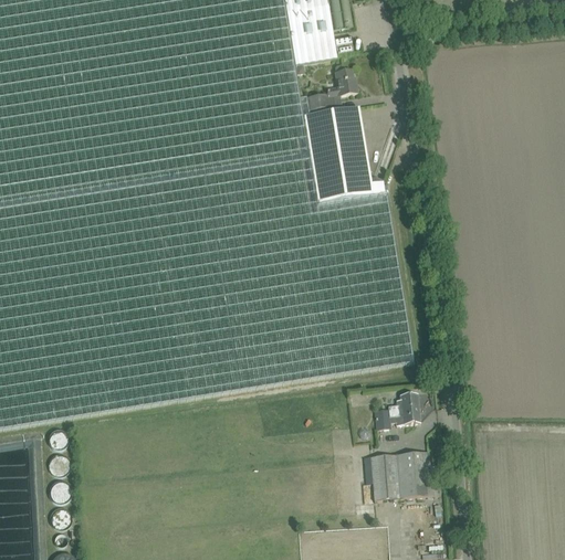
[(388,191),(385,191),(317,202),(303,114),(310,113),(309,109),(306,96),(301,97),(295,63),(286,10),(285,0),(0,0),(0,426),(415,360),(388,191)]
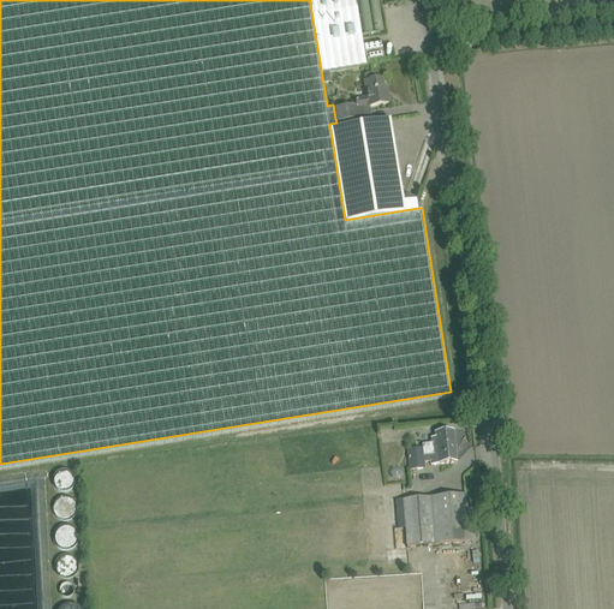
[(310,0),(313,11),(321,69),(367,61),(367,58),(363,33),(357,0),(310,0)]
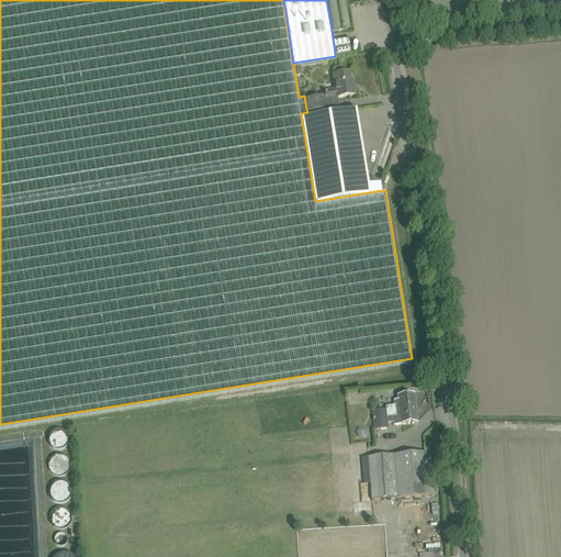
[(335,39),(336,51),(351,48),(349,36),(335,39)]
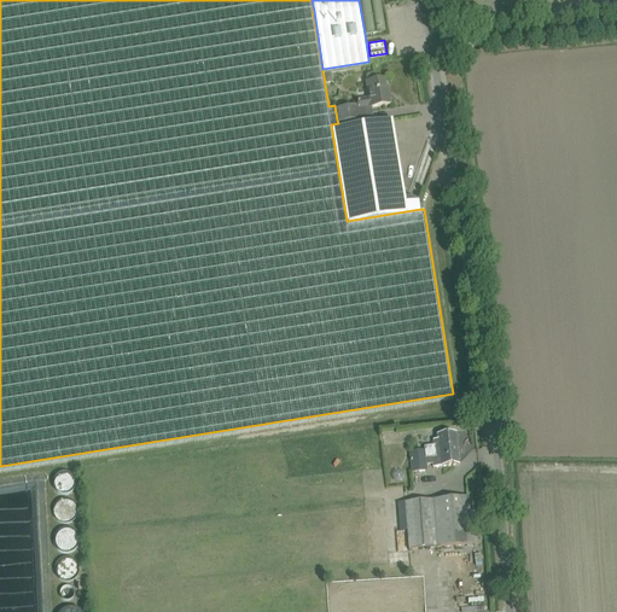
[(388,91),(385,75),(378,76),(377,70),(374,69),(368,70),(367,73),(367,77),(370,93),(358,95),(359,102),(360,104),(371,103),(391,99),(390,91),(388,91)]
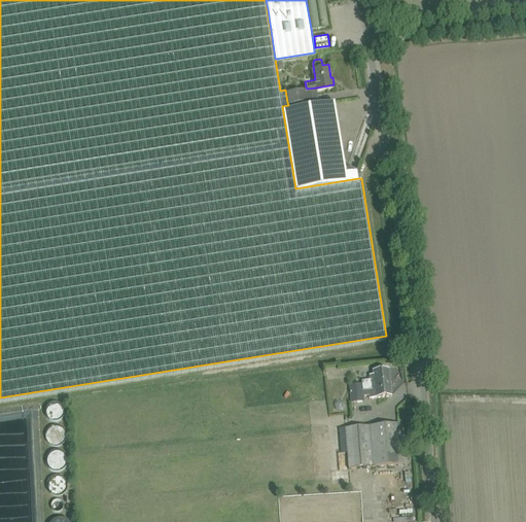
[(309,98),(307,89),(306,87),(285,90),(287,102),(309,98)]
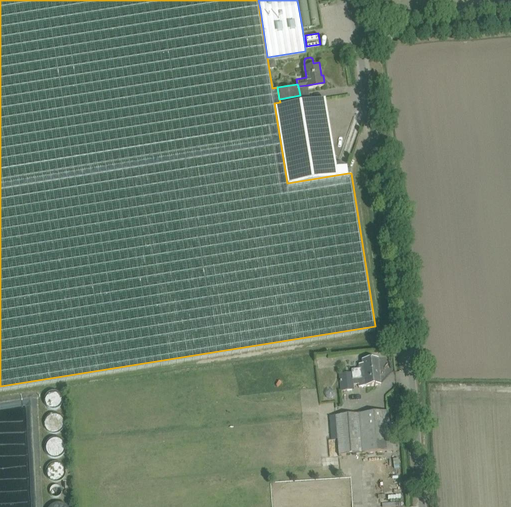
[(336,160),(325,95),(280,102),(274,103),(287,183),(348,173),(347,163),(347,162),(338,159),(336,160)]
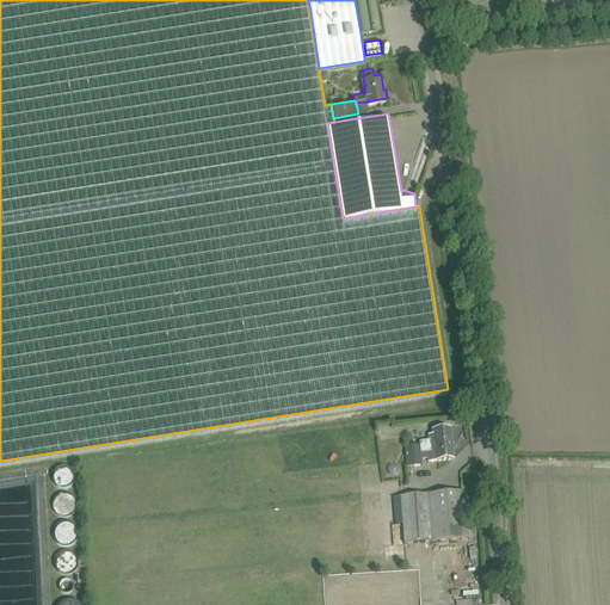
[(429,454),(429,457),(438,456),(454,455),(451,424),(433,425),(433,430),(430,430),(430,436),(420,437),(421,440),(406,442),(408,462),(423,461),(423,455),(429,454)]
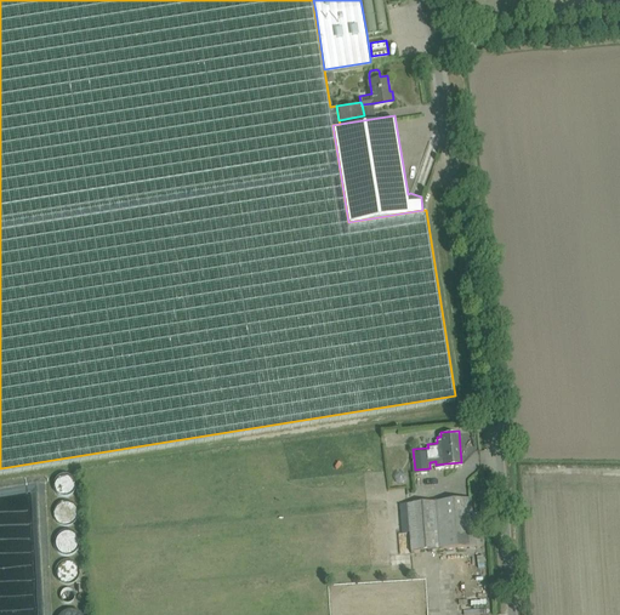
[(78,474),(62,473),(61,485),(78,487),(78,474)]
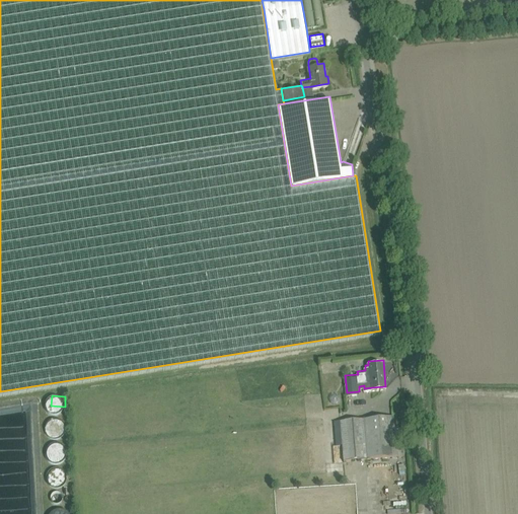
[(341,417),(344,457),(367,455),(397,453),(393,413),(364,416),(341,417)]
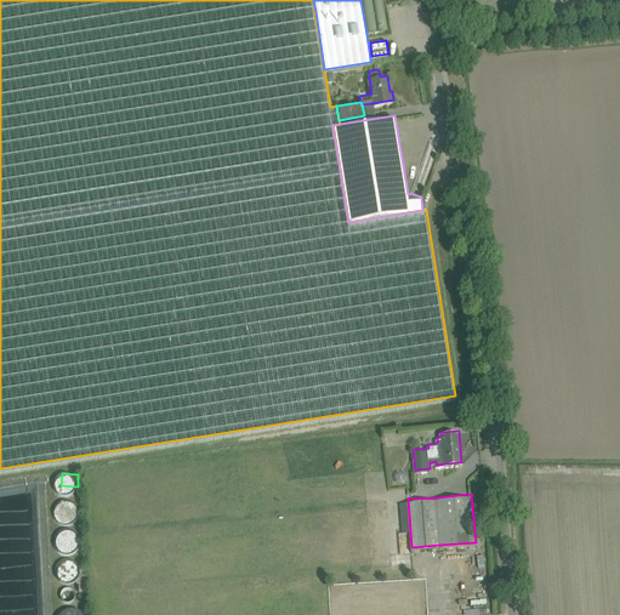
[(68,500),(60,508),(74,522),(83,513),(68,500)]
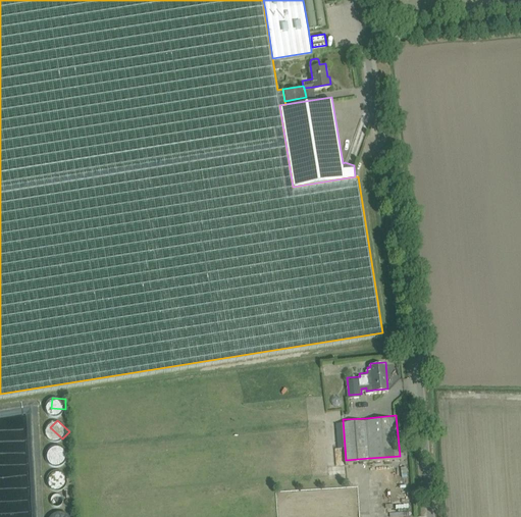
[(58,445),(50,457),(62,465),(70,453),(58,445)]
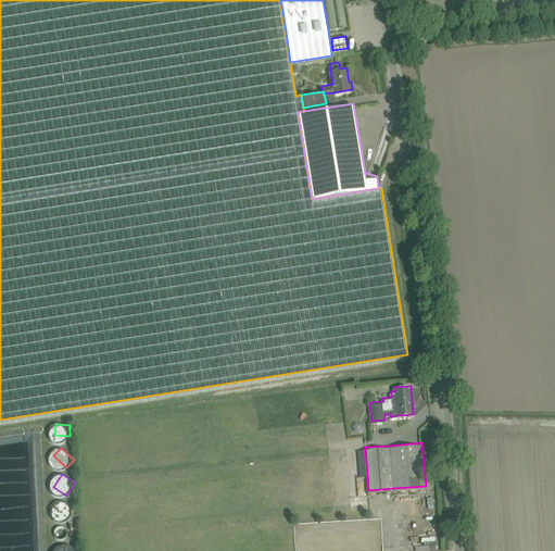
[(74,508),(63,499),(55,508),(67,516),(74,508)]
